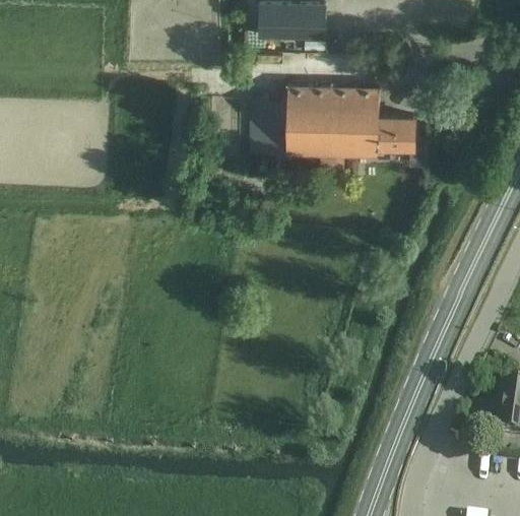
[(325,40),(326,7),(259,6),(258,38),(325,40)]
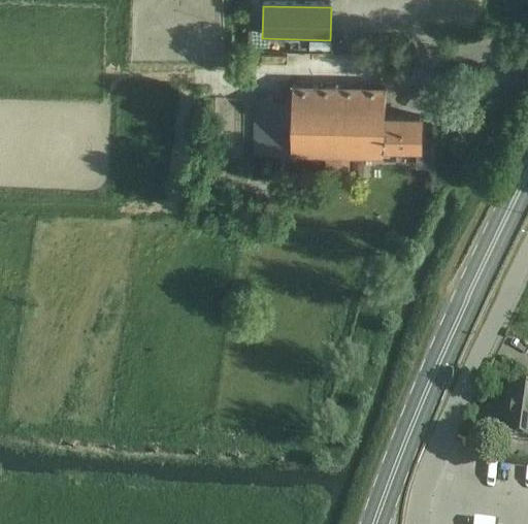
[(421,152),(422,120),(386,120),(386,90),(292,89),(292,103),(254,103),(254,160),(291,161),(291,159),(325,160),(325,176),(349,177),(350,161),(397,161),(396,152),(421,152)]
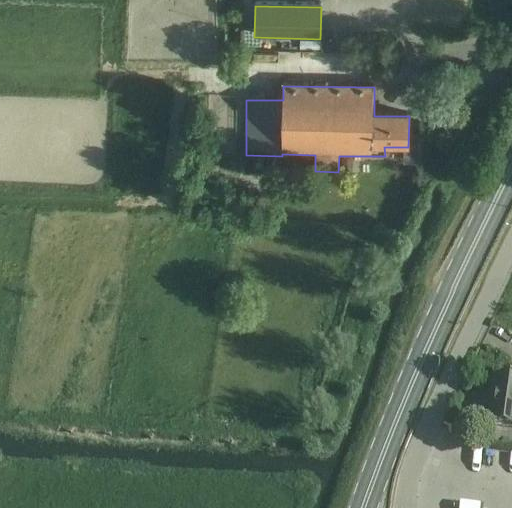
[(341,157),(341,167),(352,168),(352,158),(341,157)]
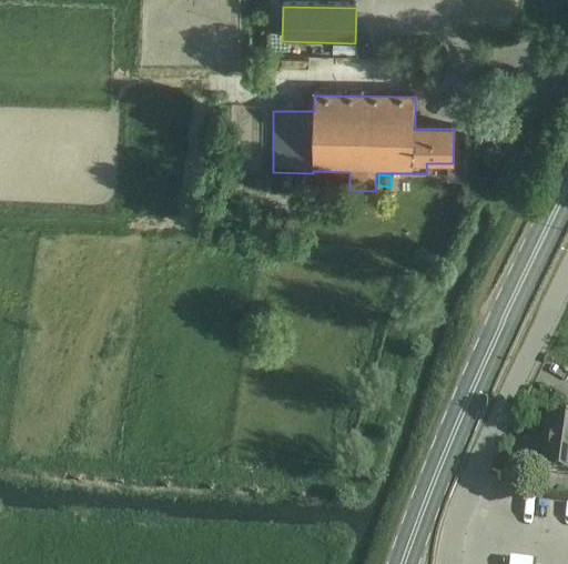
[(567,426),(549,425),(544,476),(567,479),(567,426)]
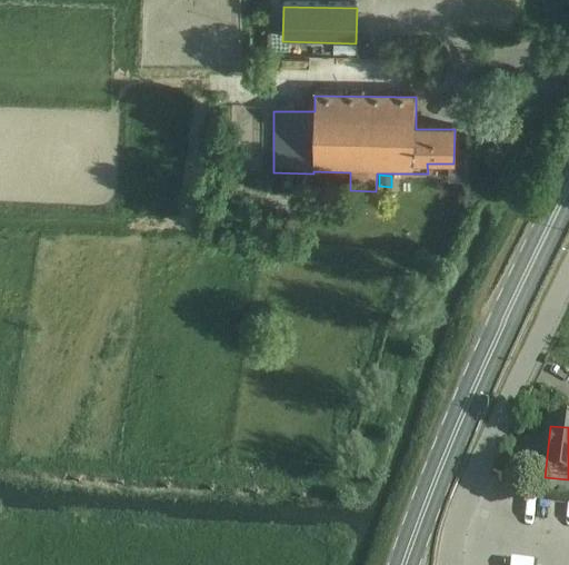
[(509,464),(502,476),(512,481),(519,468),(509,464)]
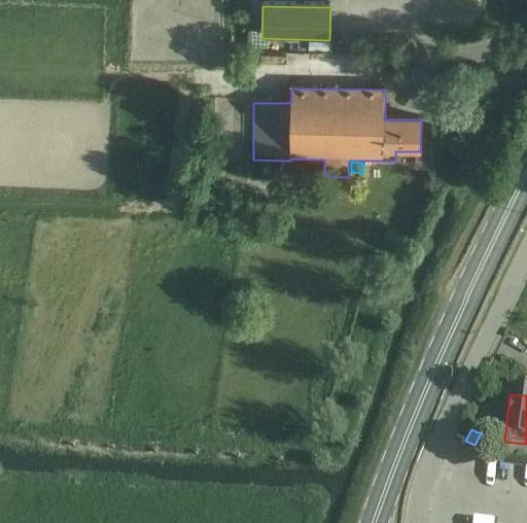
All buildings are outlined.
